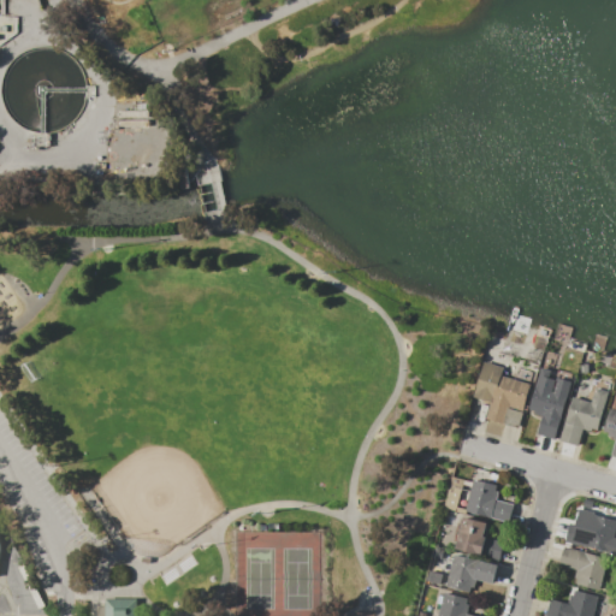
[(484,362),(503,367),(501,375),(531,385),(523,412),(507,407),(502,424),(485,418),(490,402),(474,397),(484,362)]
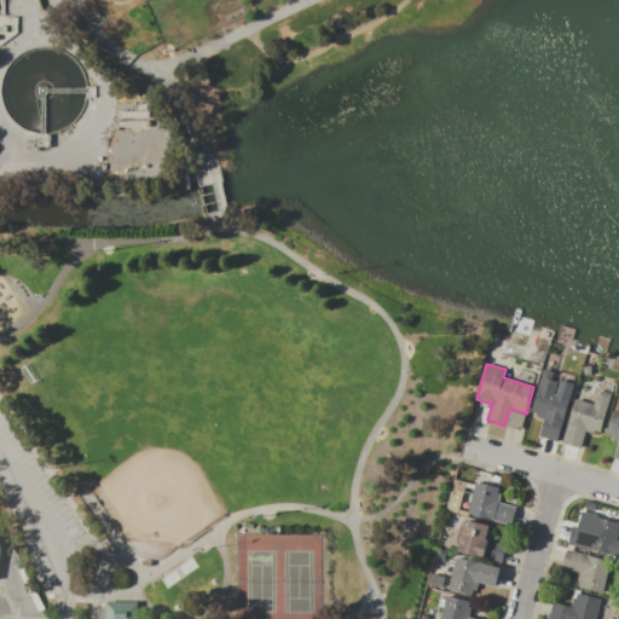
[(543,370),(555,372),(553,380),(560,382),(557,389),(567,392),(566,397),(571,398),(557,441),(539,437),(545,418),(536,416),(537,412),(531,411),(543,370)]
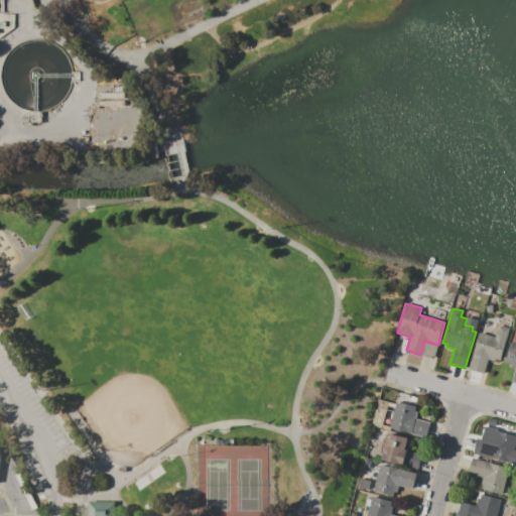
[(480,333),(495,338),(499,325),(510,329),(501,360),(496,359),(495,361),(488,359),(484,373),(470,369),(480,333)]
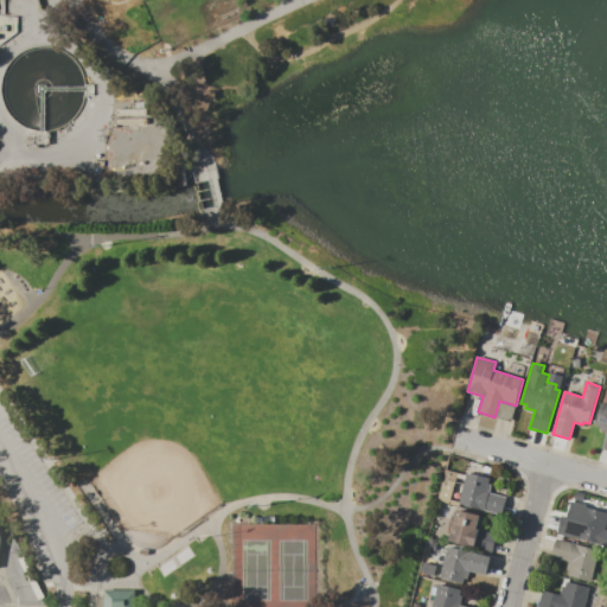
[(601,402),(606,403),(606,451),(601,449),(606,432),(599,429),(600,427),(594,425),(601,402)]
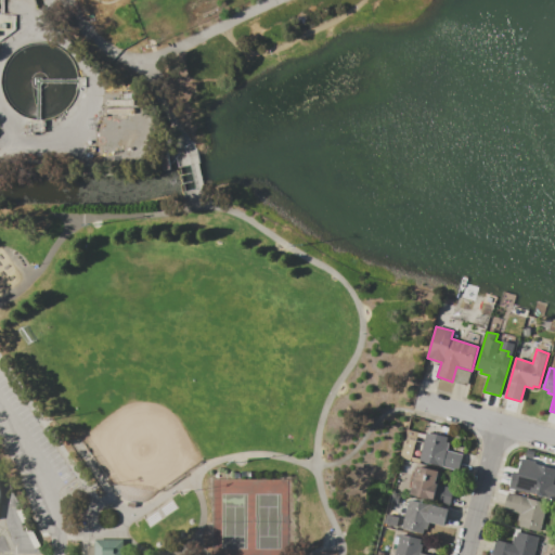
[(426,433),(447,438),(446,442),(449,443),(447,451),(462,455),(457,473),(418,462),(426,433)]
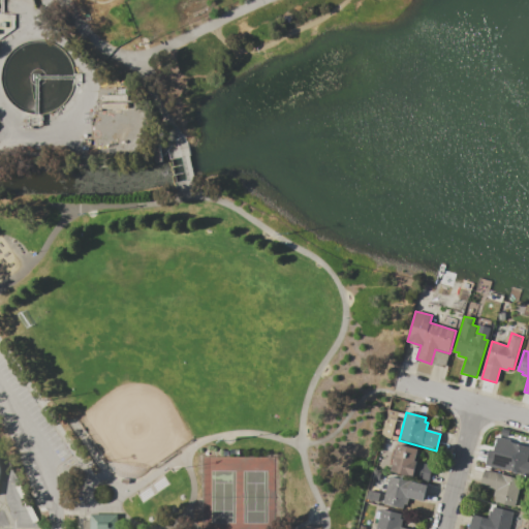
[(487,465),(490,450),(504,454),(506,446),(509,446),(510,442),(528,446),(528,457),(527,457),(523,474),(487,465)]
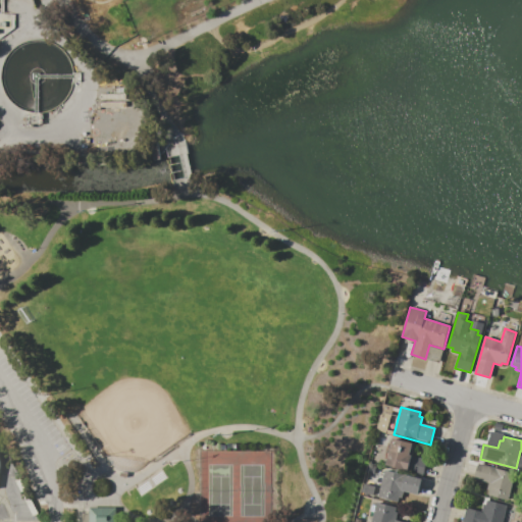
[(393,438),(413,444),(410,456),(426,460),(423,473),(385,465),(393,438)]
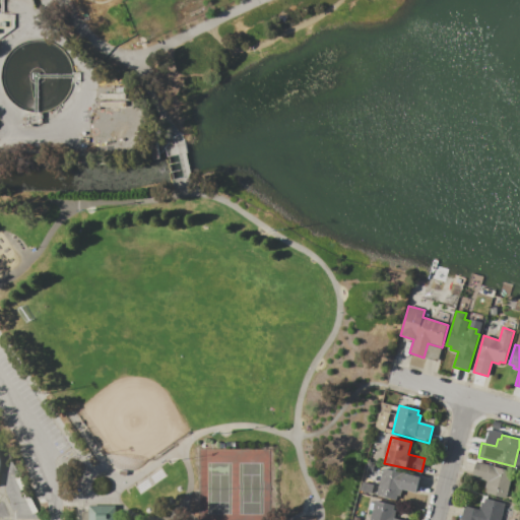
[(477,462),(513,471),(506,498),(486,493),(488,489),(485,488),(486,480),(473,477),(477,462)]
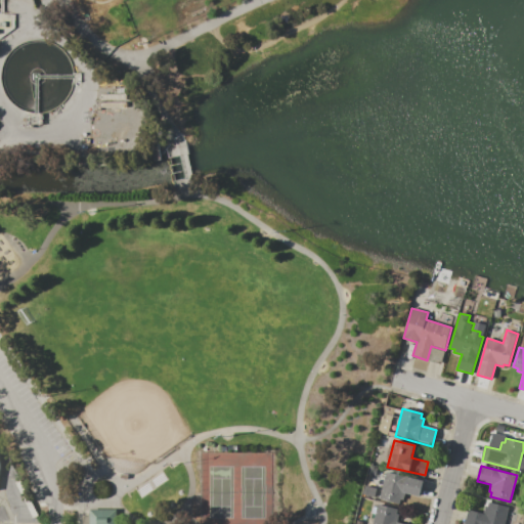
[(386,473),(423,481),(419,496),(405,493),(403,500),(400,500),(399,504),(380,498),(386,473)]
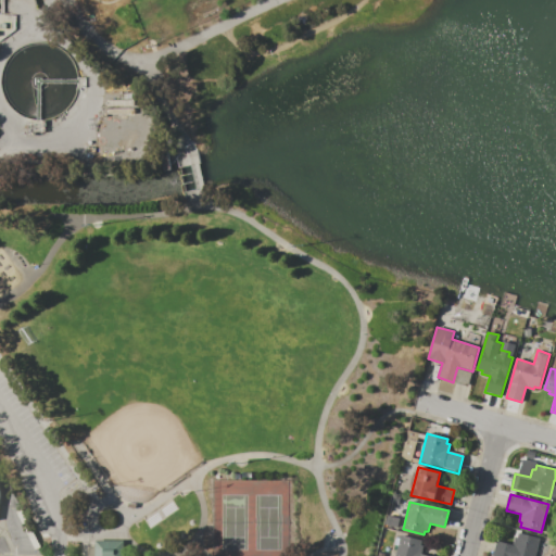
[(493,555),(497,542),(513,545),(516,532),(540,539),(534,555),(493,555)]
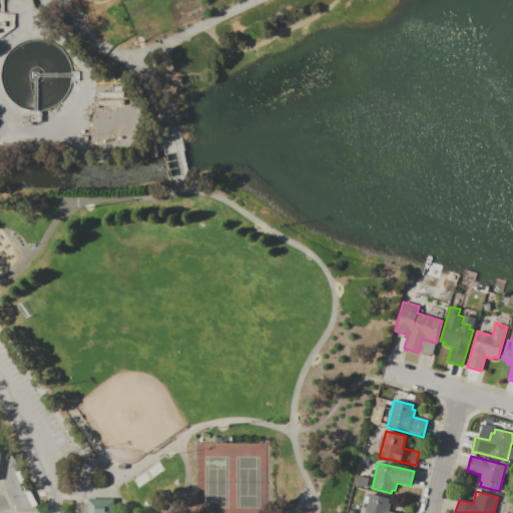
[(365,512),(370,493),(389,498),(388,503),(390,504),(389,511),(396,512),(365,512)]
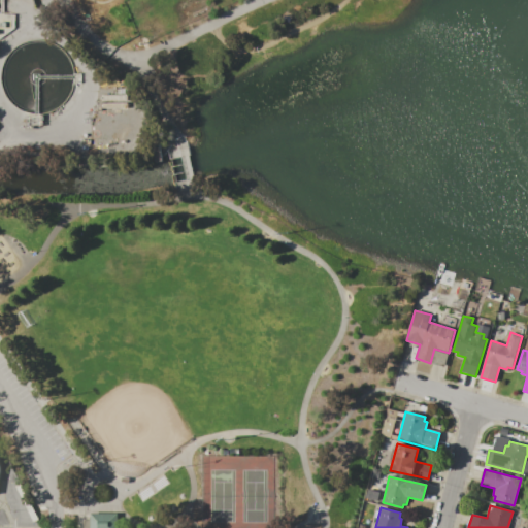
[(91,527),(91,514),(119,515),(118,527),(91,527)]
